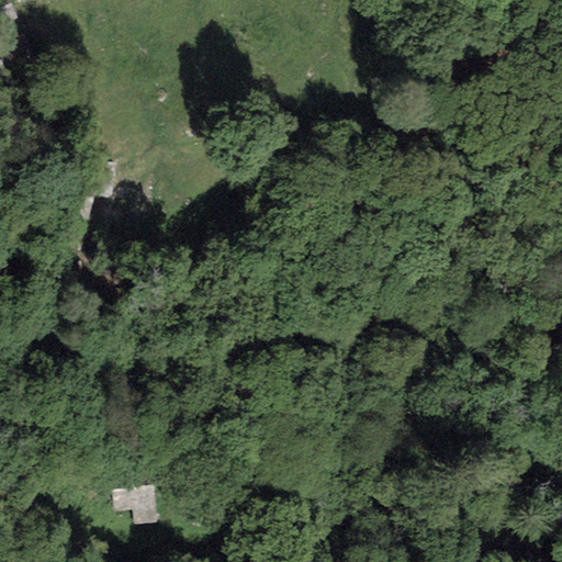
[(0,0),(0,23),(15,19),(8,0),(0,0)]
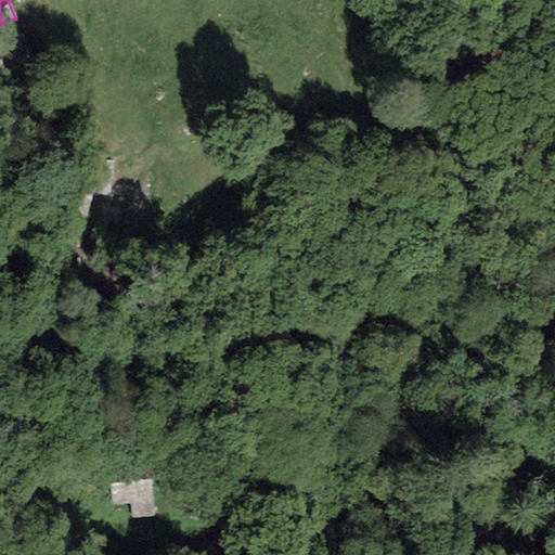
[(21,35),(4,40),(10,55),(25,50),(21,35)]
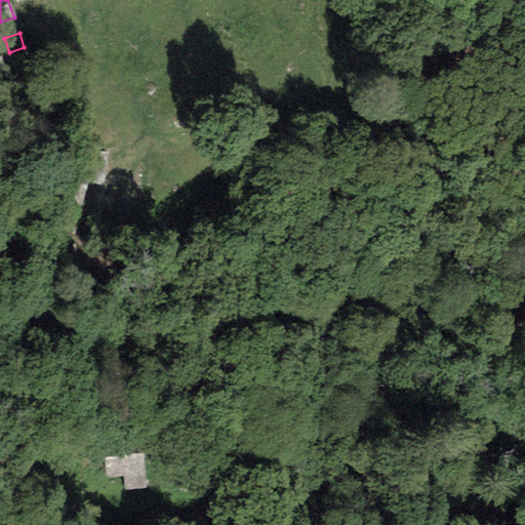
[(143,449),(104,454),(107,478),(123,476),(125,490),(147,488),(143,449)]
